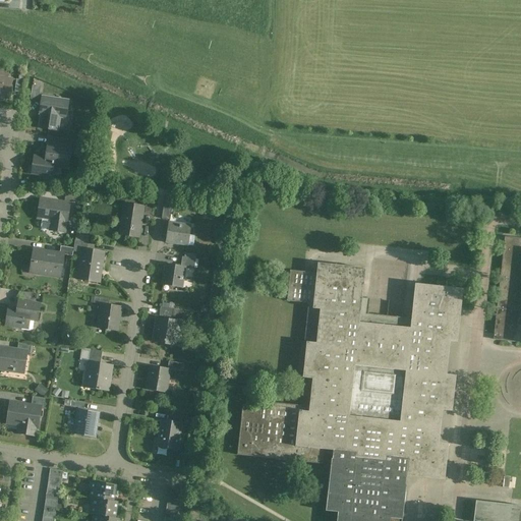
[(0,96),(10,98),(13,79),(5,78),(5,73),(0,72),(0,96)]
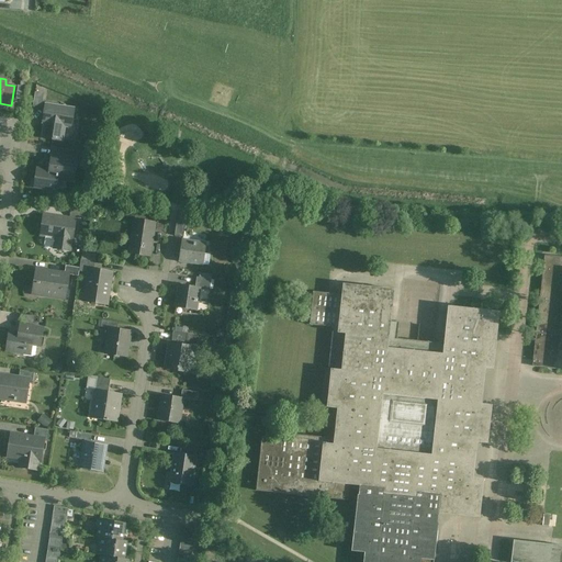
[(44,93),(35,91),(33,105),(42,108),(44,93)]
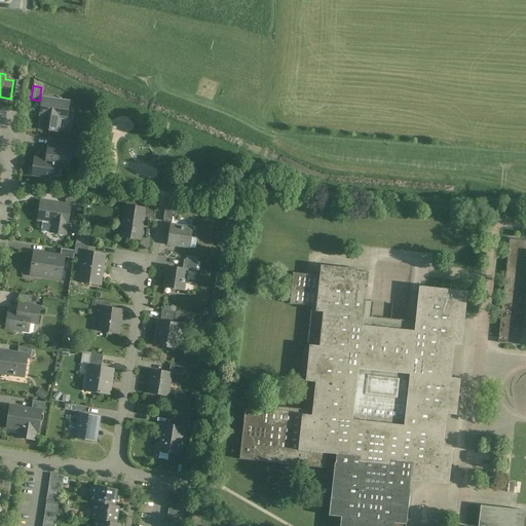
[(70,103),(43,99),(42,108),(44,109),(41,129),(49,130),(49,132),(51,132),(51,130),(59,132),(61,115),(68,116),(70,103)]
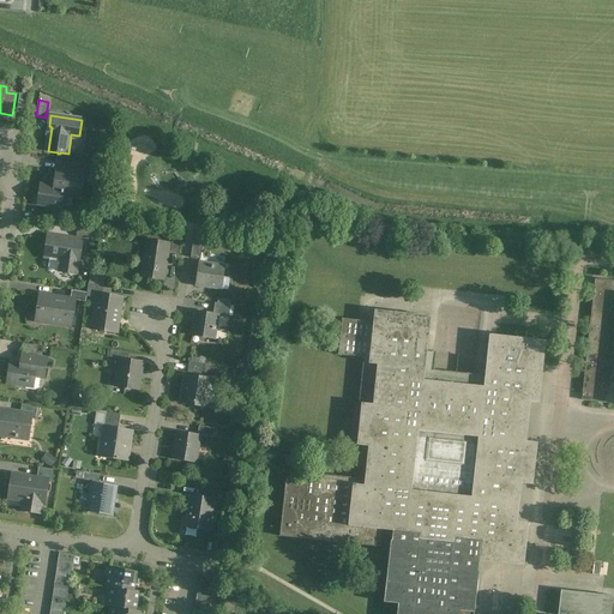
[(106,170),(91,168),(90,175),(104,178),(106,170)]
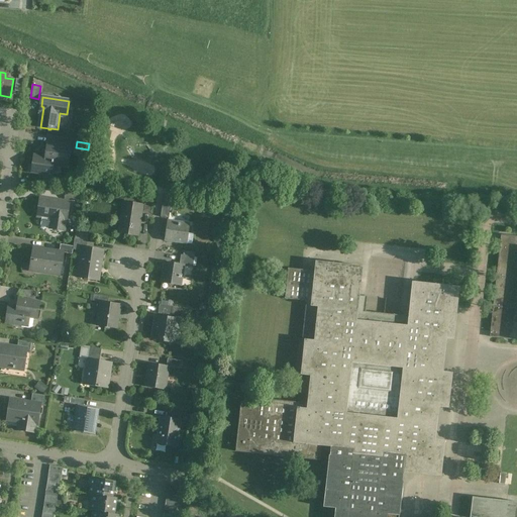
[(71,146),(47,142),(44,158),(44,163),(54,164),(67,166),(71,146)]
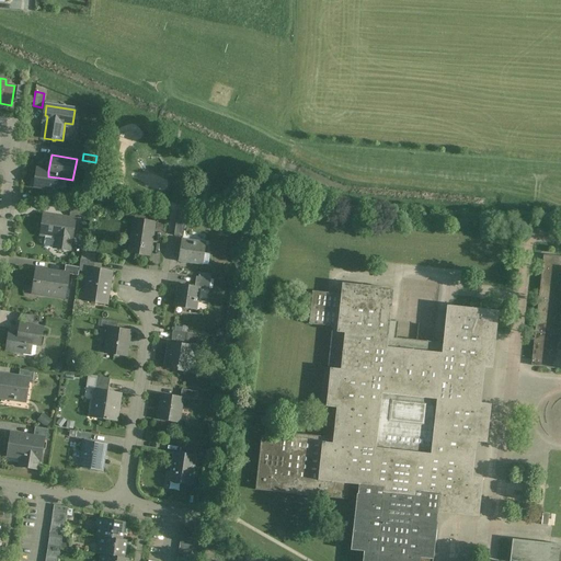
[(48,171),(37,169),(35,180),(38,180),(37,187),(56,190),(58,178),(48,176),(48,171)]
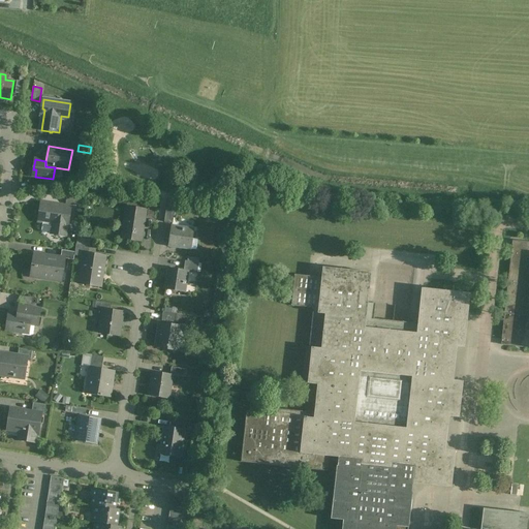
[(84,196),(68,194),(67,203),(82,205),(84,196)]
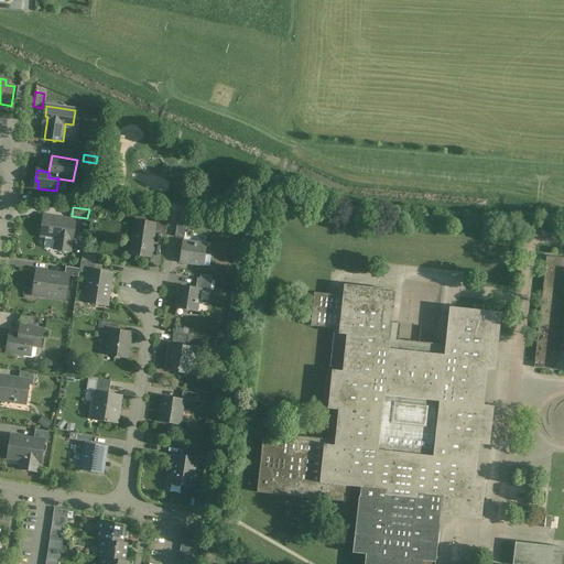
[(167,216),(160,215),(156,231),(164,232),(167,216)]
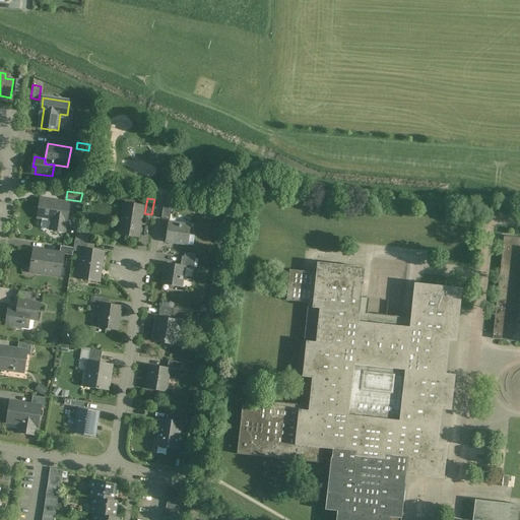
[(69,204),(41,199),(38,217),(42,218),(41,226),(42,229),(64,232),(66,221),(67,222),(69,204)]
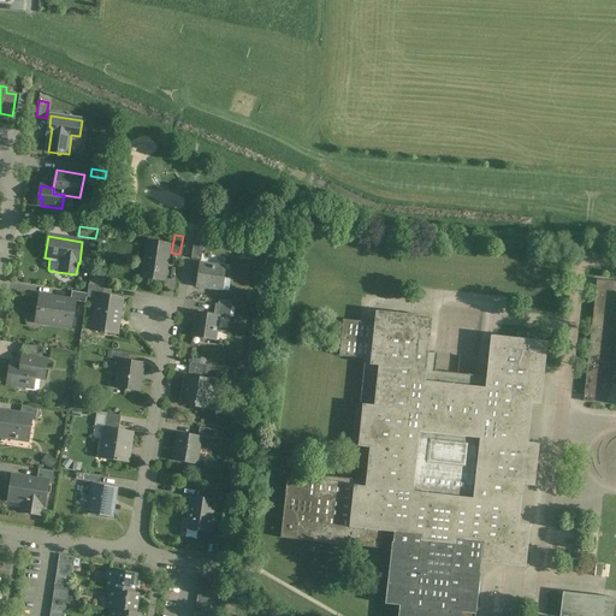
[(205,240),(194,237),(191,259),(201,260),(205,240)]
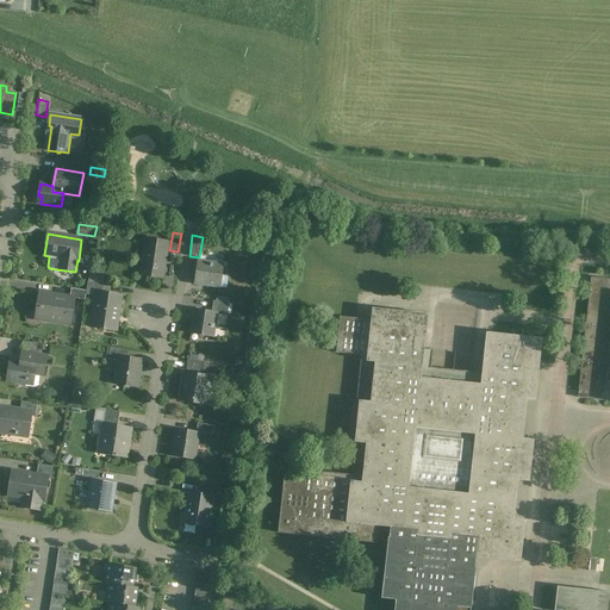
[(168,242),(145,238),(139,275),(163,279),(168,242)]
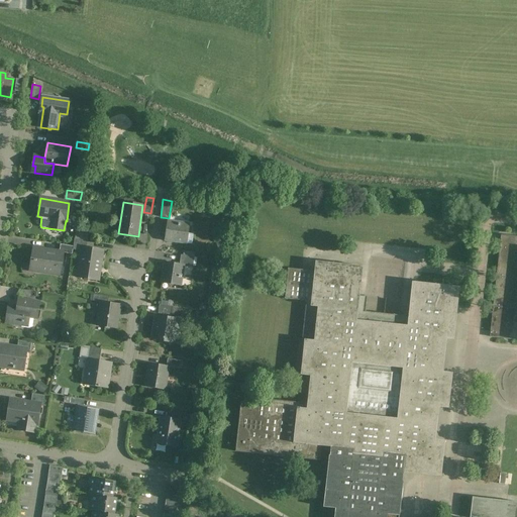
[(190,224),(169,221),(166,240),(187,243),(190,224)]
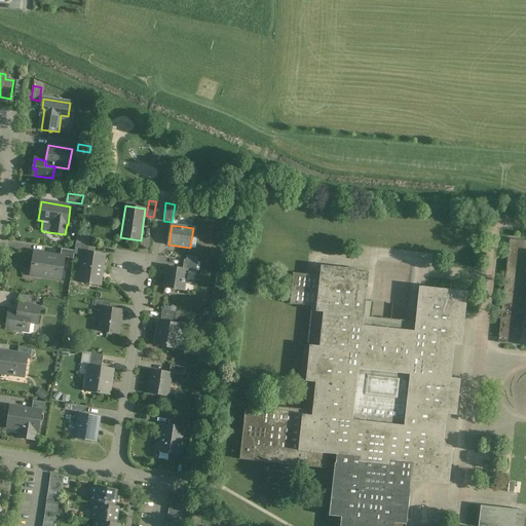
[(525,242),(513,241),(509,273),(500,349),(525,351),(525,242)]
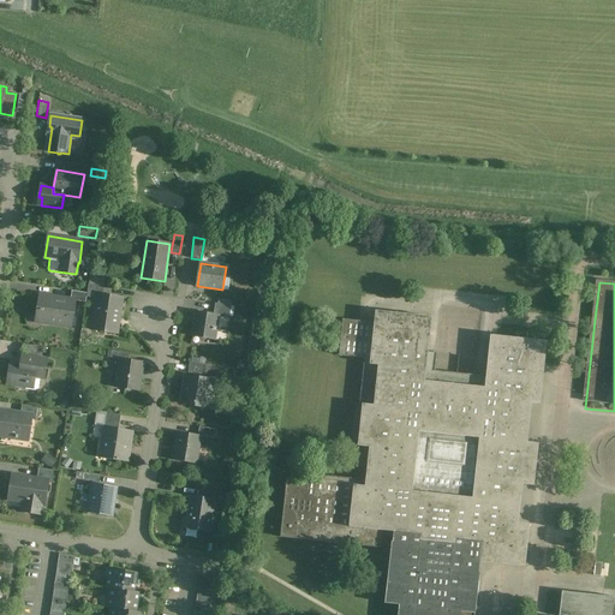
[(105,286),(89,284),(87,293),(101,296),(101,294),(103,294),(105,286)]
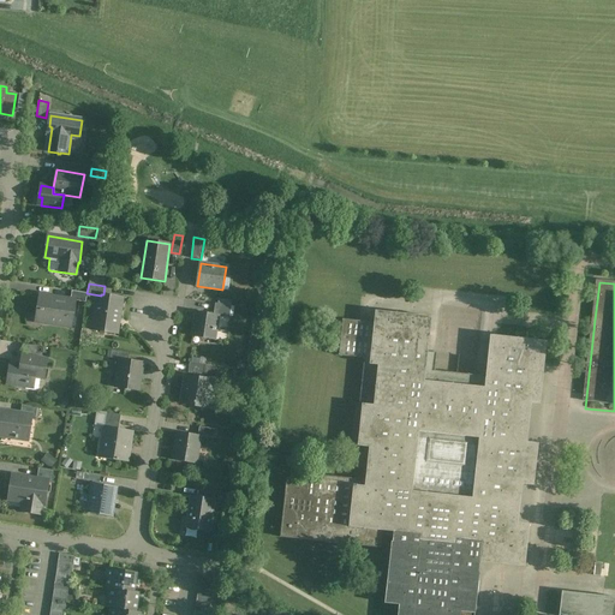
[(87,293),(72,291),(71,298),(77,299),(76,300),(85,303),(87,293)]
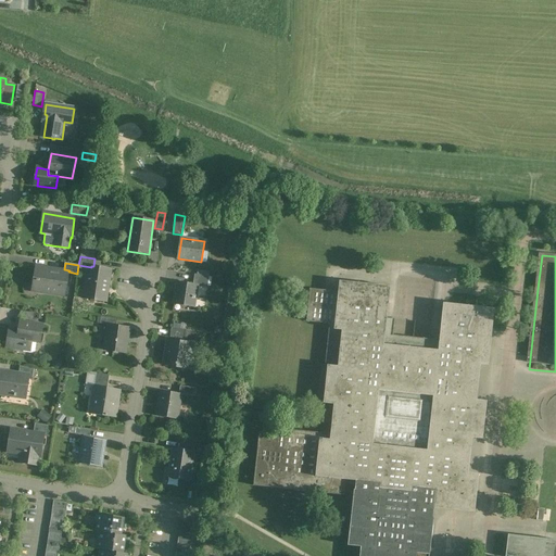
[(64,269),(35,265),(35,267),(38,267),(36,281),(37,281),(36,289),(37,291),(65,295),(68,272),(70,270),(64,269)]
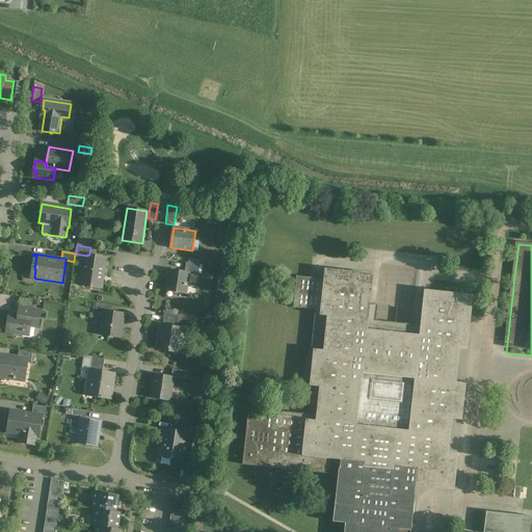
[(89,255),(87,255),(87,256),(85,268),(82,267),(80,285),(101,289),(106,258),(89,255)]
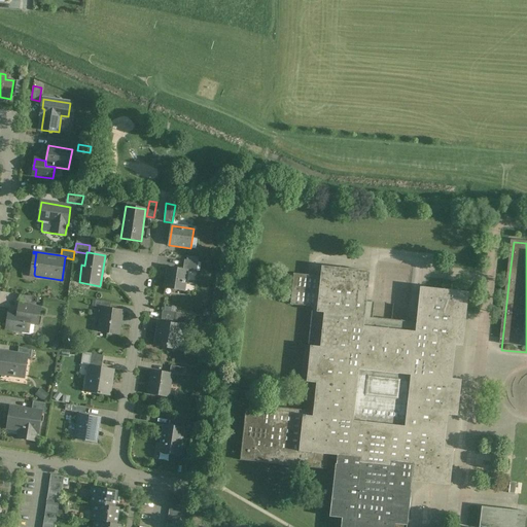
[(198,262),(184,260),(182,270),(186,270),(186,271),(197,273),(198,262)]
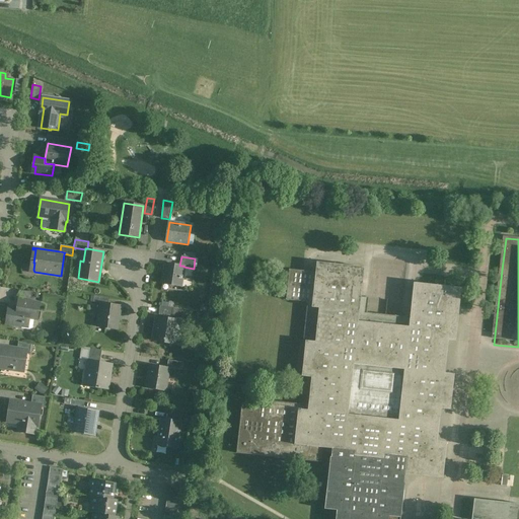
[(179,266),(165,264),(162,284),(180,286),(183,267),(183,266),(179,266)]
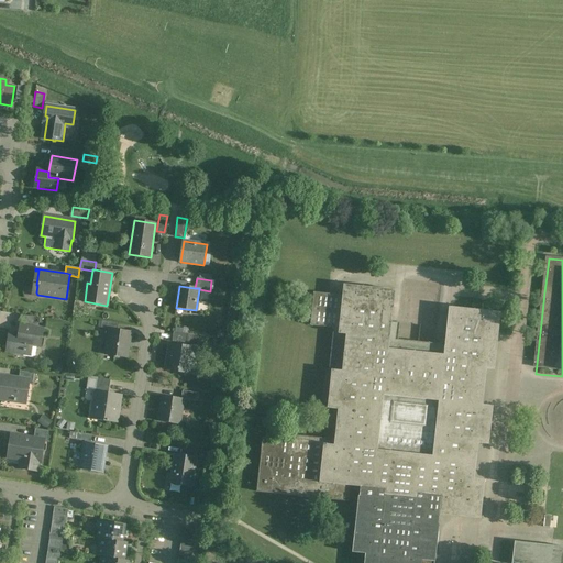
[(444,345),(398,341),(400,324),(392,323),(395,291),(343,286),(342,297),(313,294),(310,327),(333,329),(329,371),(327,371),(323,404),(328,405),(328,410),(339,411),(335,440),(285,434),(284,440),(263,438),(257,492),(348,501),(350,486),(361,487),(360,496),(359,496),(352,553),(365,554),(364,562),(434,562),(439,523),(440,515),(481,519),(484,482),(474,481),(478,444),(488,445),(493,407),(483,406),(486,371),(493,371),(499,315),(449,309),(444,345)]
